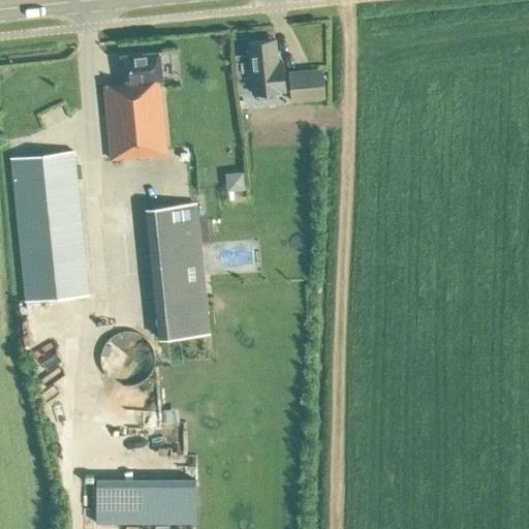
[(278,68),(277,55),(275,37),(248,40),(253,92),(285,89),(283,67),(278,68)]
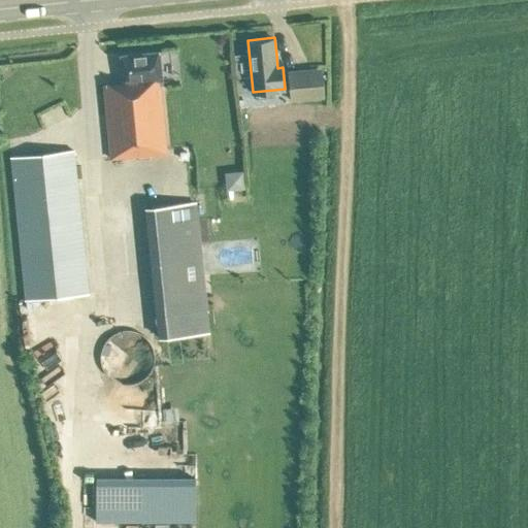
[(121,54),(124,83),(104,85),(111,158),(166,153),(159,79),(161,78),(158,50),(121,54)]
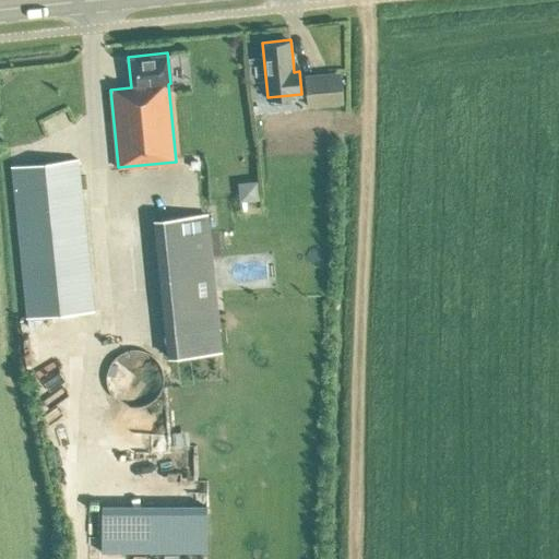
[(304,74),(307,107),(344,103),(340,71),(304,74)]
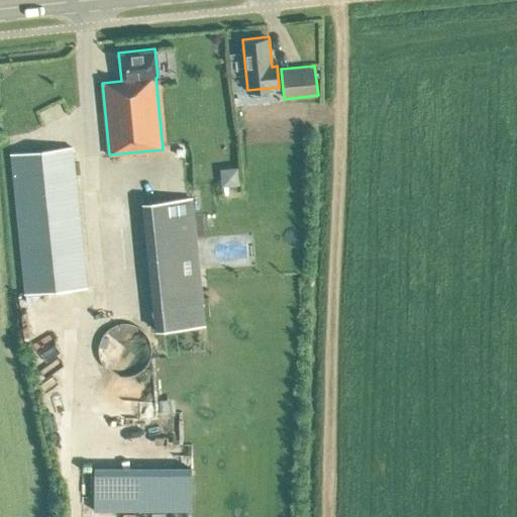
[(86,286),(72,147),(10,153),(24,292),(86,286)]
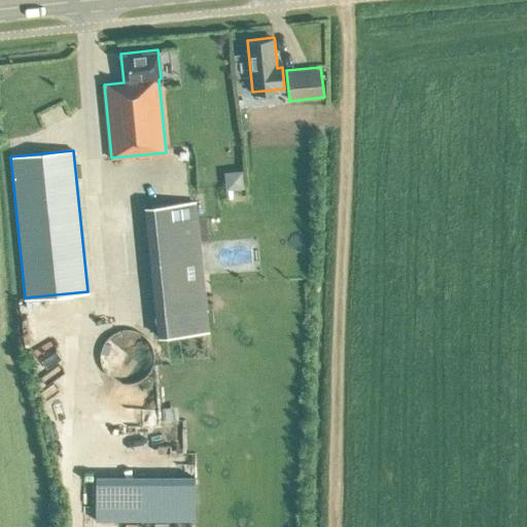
[(192,201),(145,206),(160,337),(206,331),(192,201)]
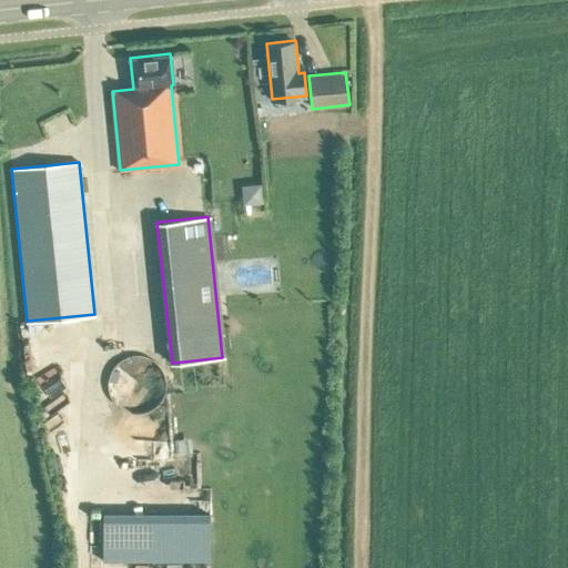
[(180,514),(179,478),(139,479),(140,515),(180,514)]
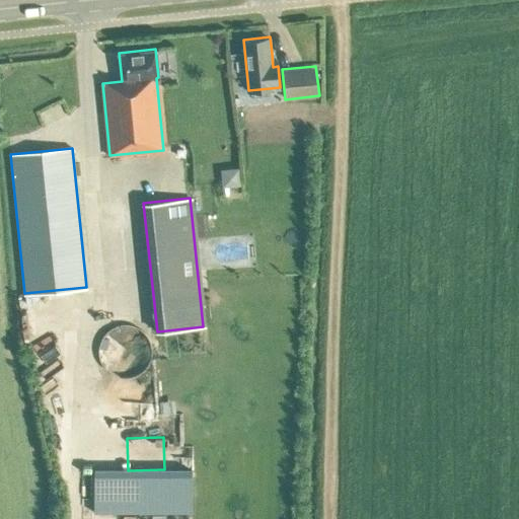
[(190,478),(93,478),(93,513),(190,513),(190,478)]
